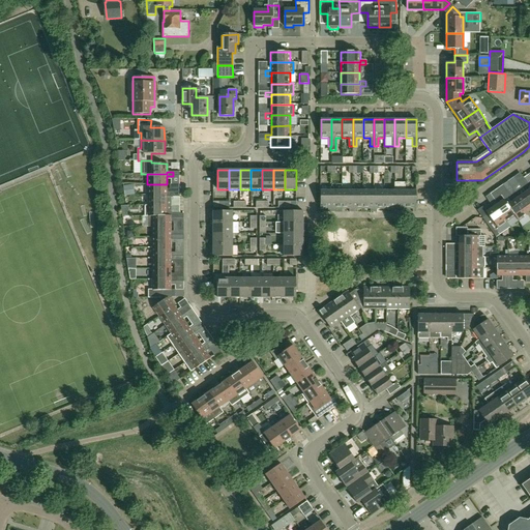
[(510,196),(514,193),(507,182),(502,185),(510,196)]
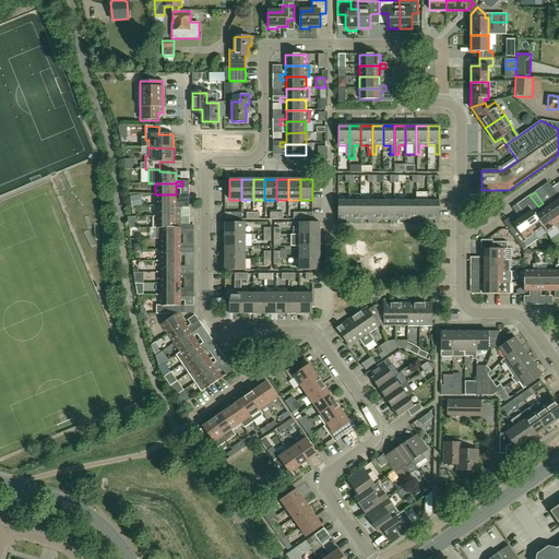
[(176,205),(176,203),(176,194),(155,194),(155,205),(176,205)]
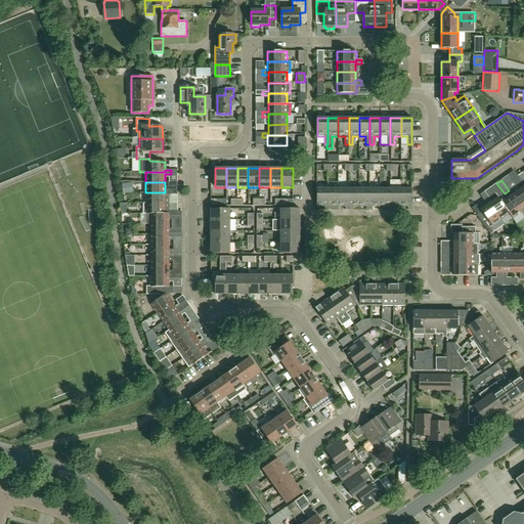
[(328,210),(328,188),(316,188),(316,207),(324,207),(324,210),(328,210)]
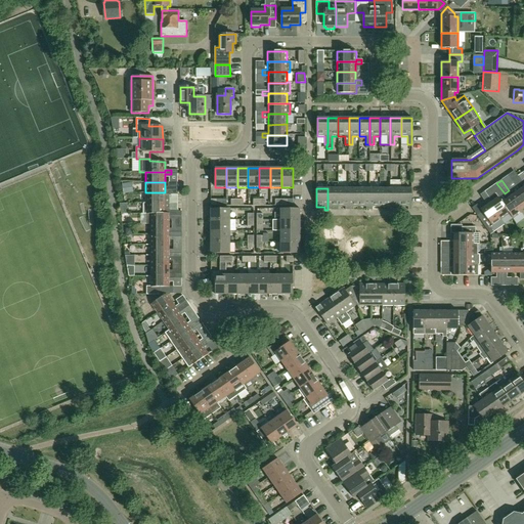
[(338,207),(338,188),(328,188),(328,210),(331,210),(331,207),(338,207)]
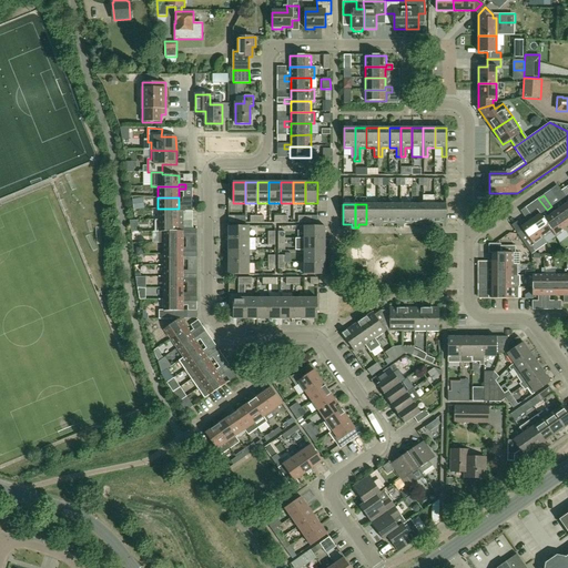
[(377,227),(377,204),(366,204),(366,224),(374,224),(374,227),(377,227)]
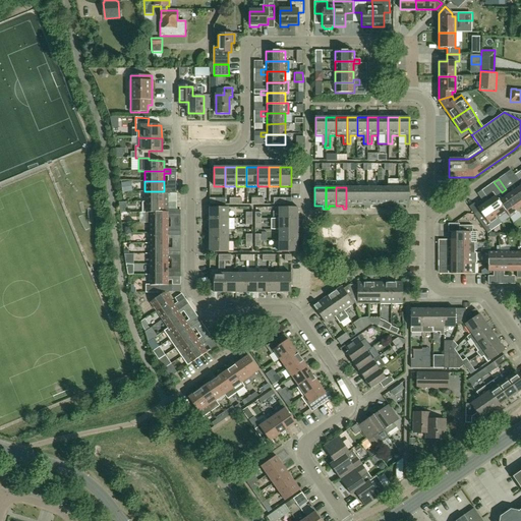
[(357,206),(357,187),(346,187),(346,209),(350,209),(350,206),(357,206)]
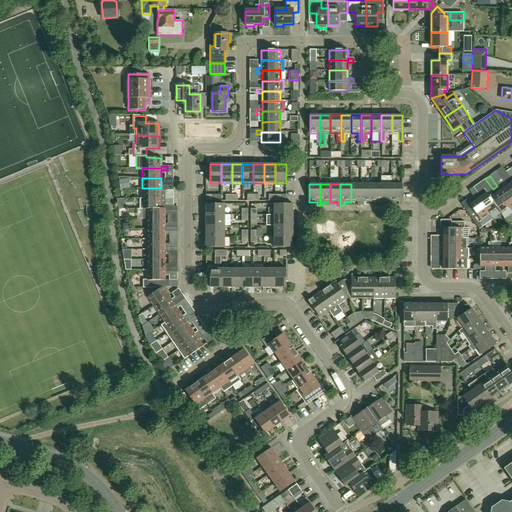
[(361,205),(361,184),(351,184),(351,202),(358,202),(358,205),(361,205)]
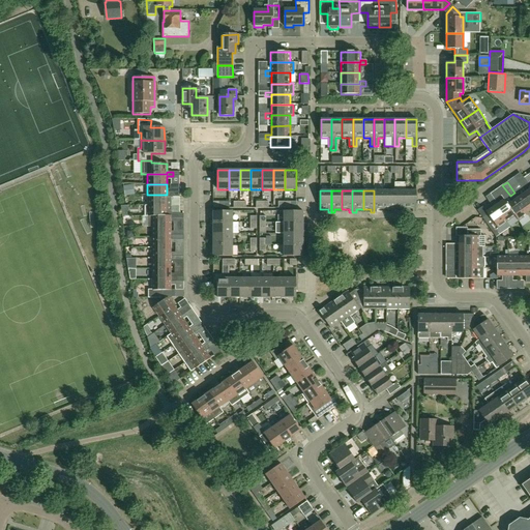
[(384,209),(384,190),(374,190),(374,212),(377,212),(377,209),(384,209)]
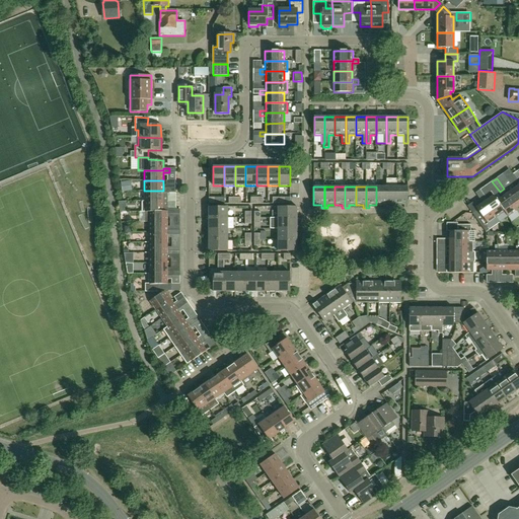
[(386,208),(386,187),(376,187),(376,205),(383,205),(383,208),(386,208)]
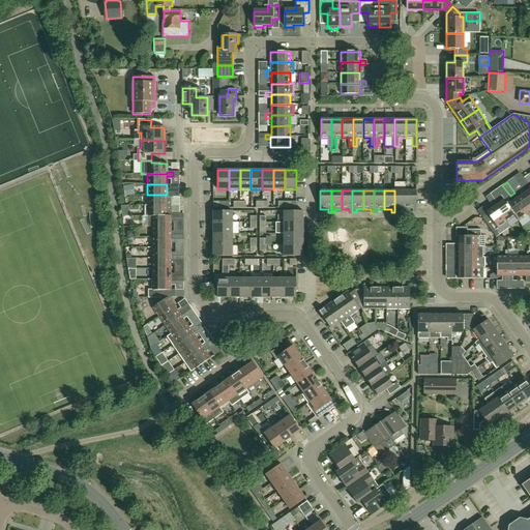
[(405,209),(405,190),(394,190),(394,212),(398,212),(398,209),(405,209)]
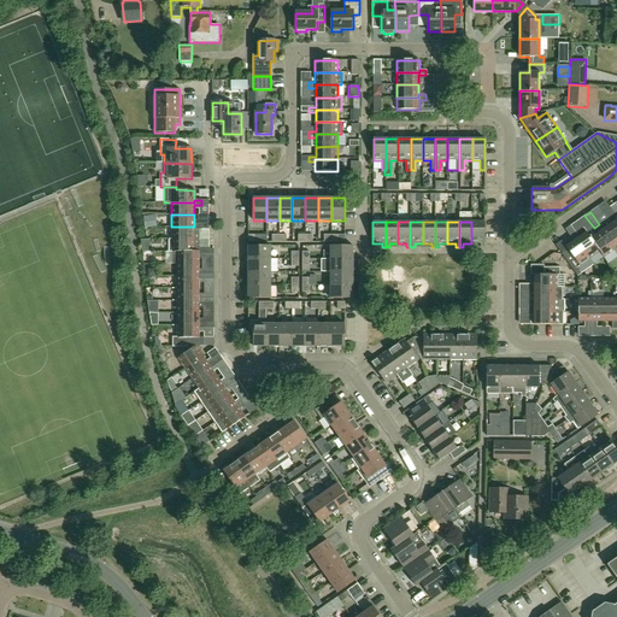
[(485,244),(485,222),(471,222),(471,244),(480,244),(480,247),(485,247),(485,244)]
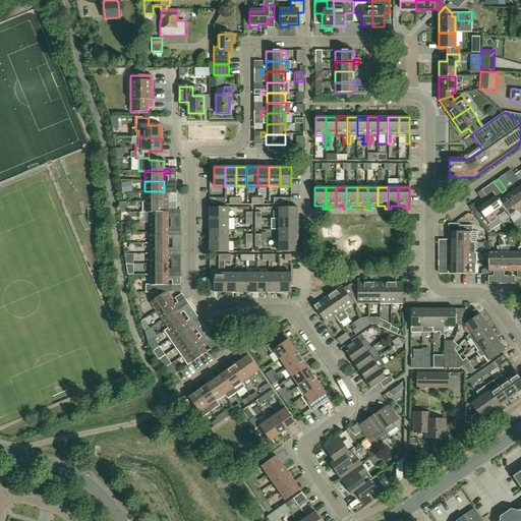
[(164,203),(164,194),(170,194),(170,189),(164,189),(164,191),(145,191),(146,201),(164,203)]
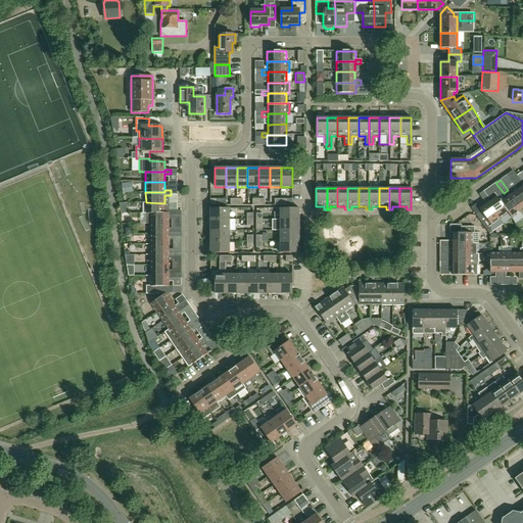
[(522,209),(522,197),(518,190),(512,195),(508,190),(504,193),(507,198),(509,196),(520,212),(522,209)]
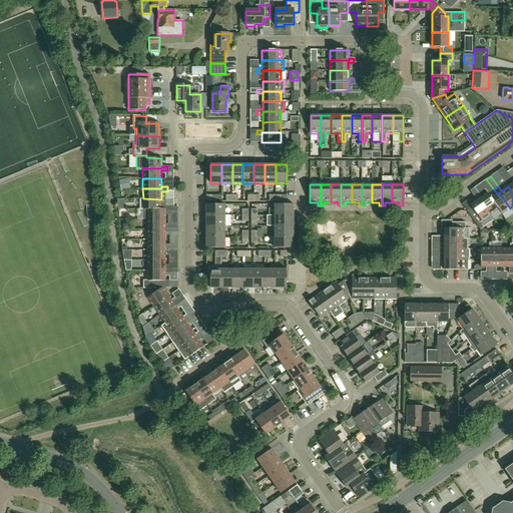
[(473,195),(478,192),(474,187),(470,190),(473,195)]
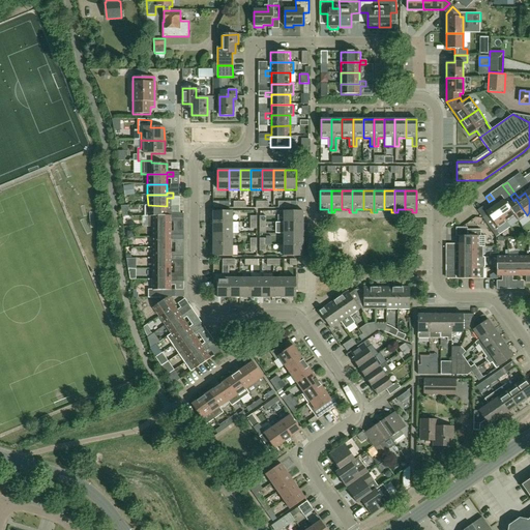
[(507,205),(504,200),(497,204),(494,199),(489,202),(493,207),(495,206),(506,223),(514,216),(507,205)]
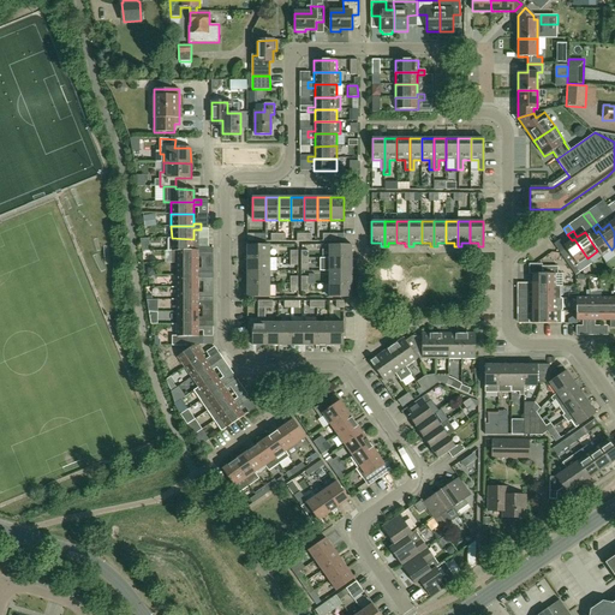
[(596,233),(589,238),(597,251),(602,257),(611,250),(598,231),(596,233)]
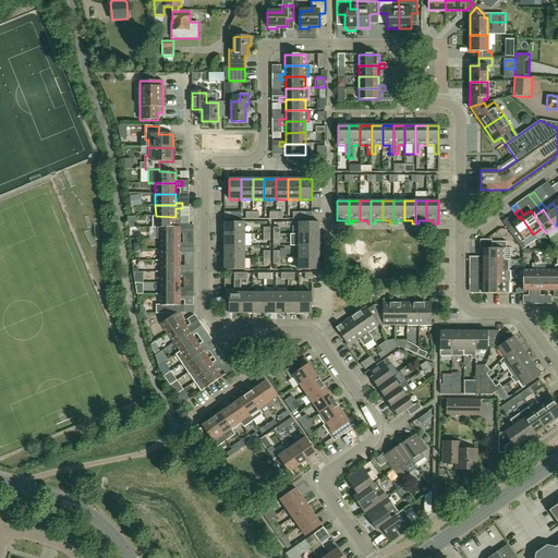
[(176,217),(156,216),(153,216),(153,228),(156,228),(176,228),(176,227),(176,217)]
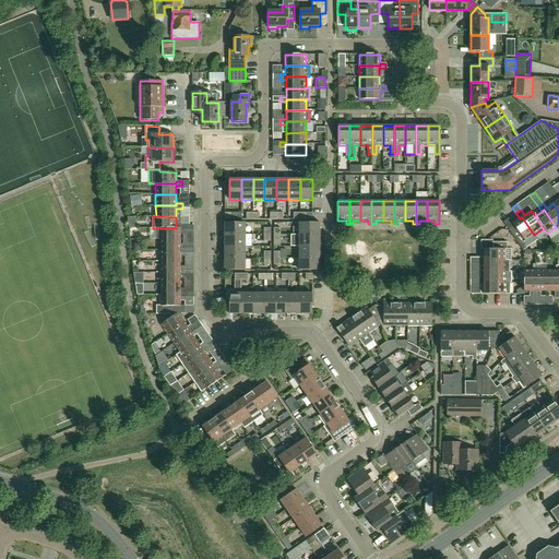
[(522,217),(520,218),(513,224),(509,218),(503,222),(506,226),(509,230),(518,242),(523,250),(526,248),(523,242),(534,235),(522,217)]
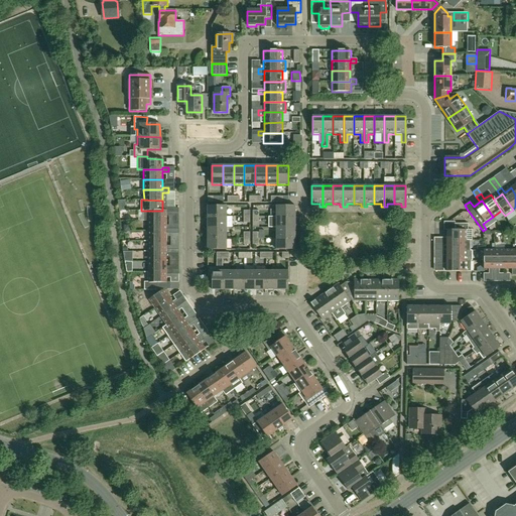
[(226,217),(226,206),(208,206),(208,217),(226,217)]
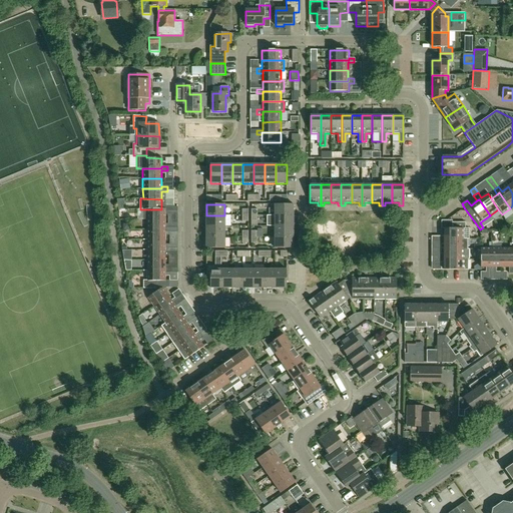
[(294,215),(294,204),(275,204),(275,215),(294,215)]
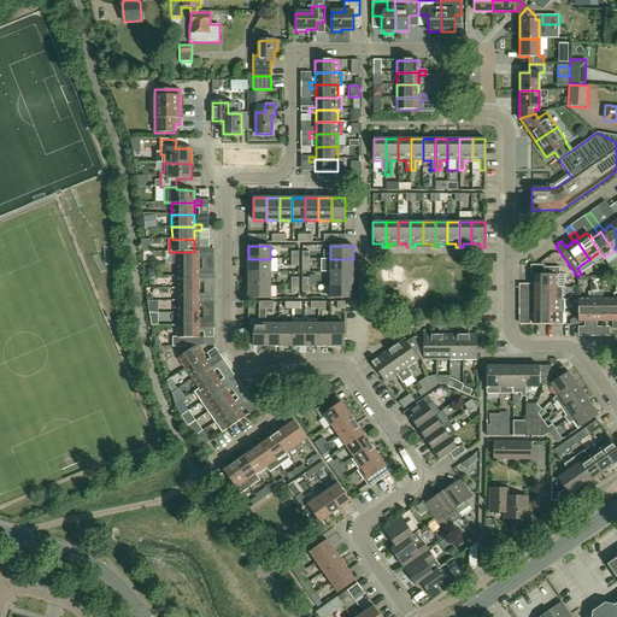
[(199,264),(199,254),(206,254),(206,250),(199,250),(199,251),(194,251),(194,252),(172,252),(172,263),(177,263),(177,264),(199,264)]
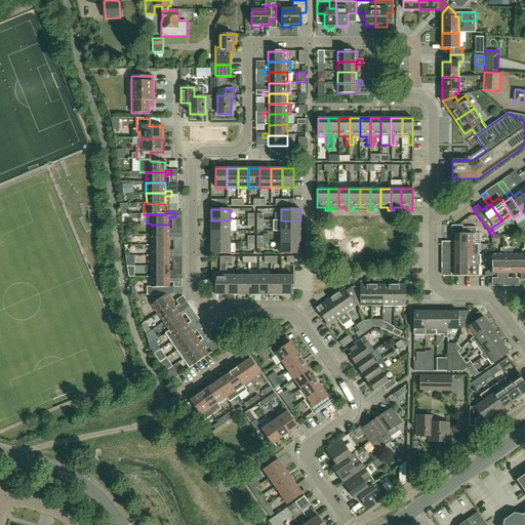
[(230,232),(230,220),(211,220),(211,232),(230,232)]
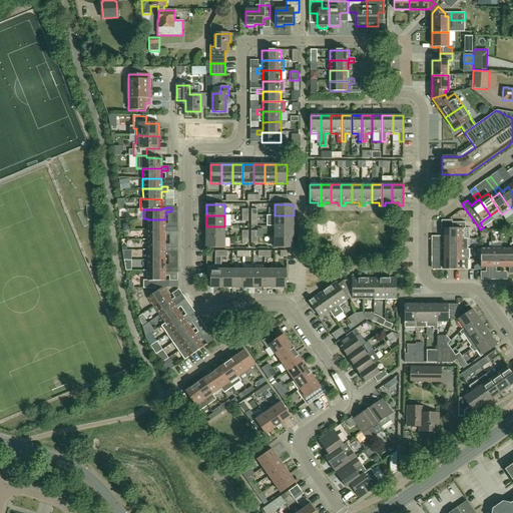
[(294,226),(294,215),(275,215),(269,215),(269,226),(275,226),(294,226)]
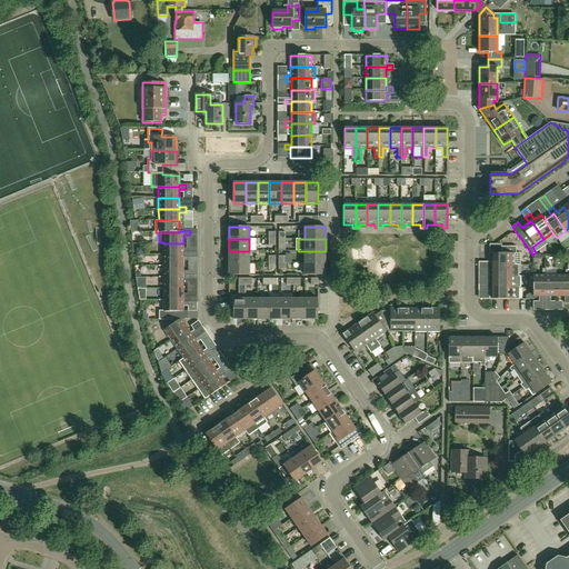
[(183,255),(183,252),(183,243),(163,243),(163,255),(183,255)]
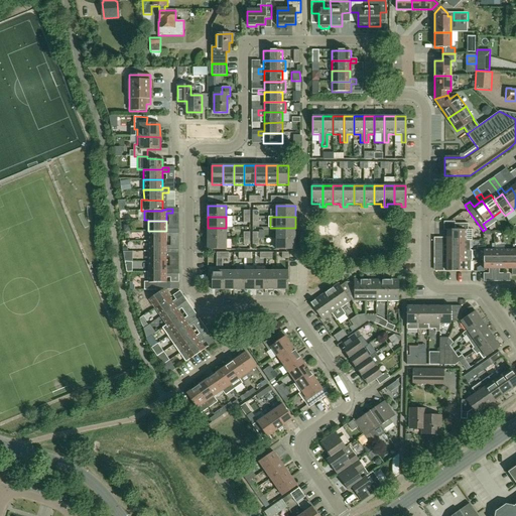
[(466,240),(466,230),(468,230),(468,224),(455,224),(455,230),(446,230),(446,238),(440,238),(440,243),(446,243),(446,241),(466,240)]
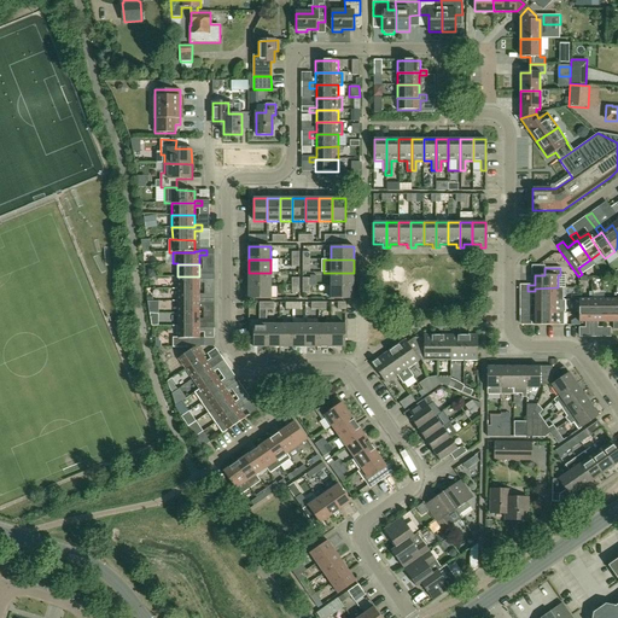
[(270,286),(270,273),(249,273),(249,286),(270,286)]
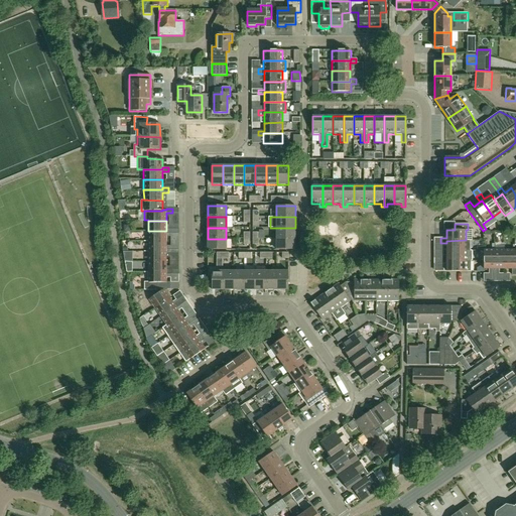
[(295,239),(295,228),(276,228),(276,239),(295,239)]
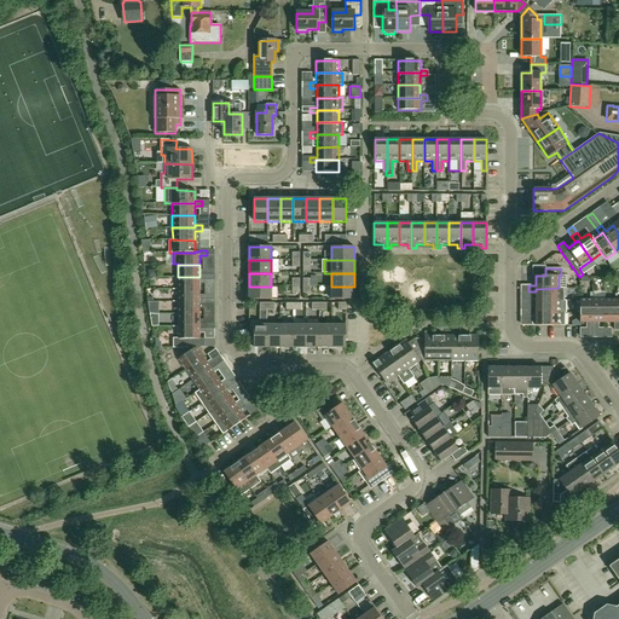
[(200,289),(200,279),(207,279),(207,275),(200,275),(200,277),(178,277),(178,289),(200,289)]
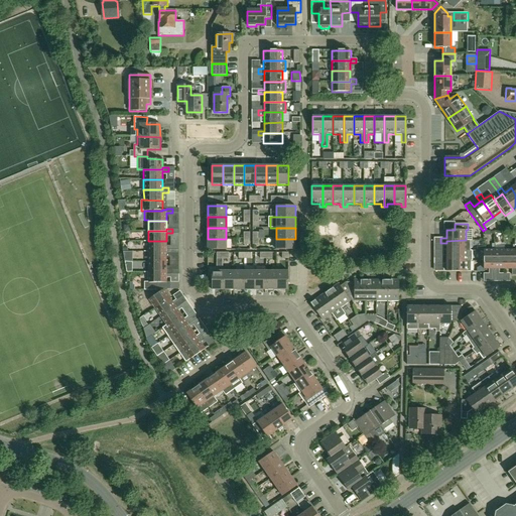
[(226,250),(226,239),(208,239),(208,250),(226,250)]
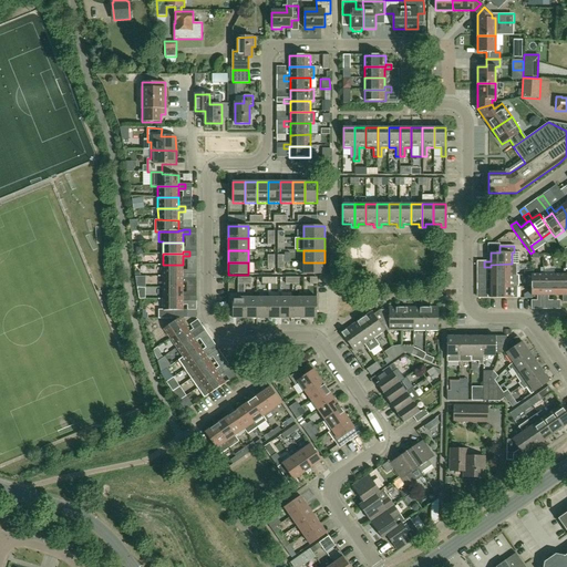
[(325,275),(325,263),(303,263),(303,275),(325,275)]
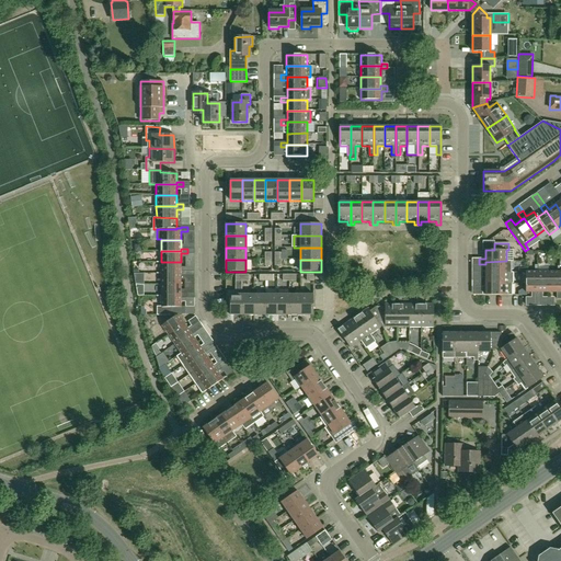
[(511,261),(506,261),(485,262),(485,264),(485,273),(506,273),(511,273),(511,261)]
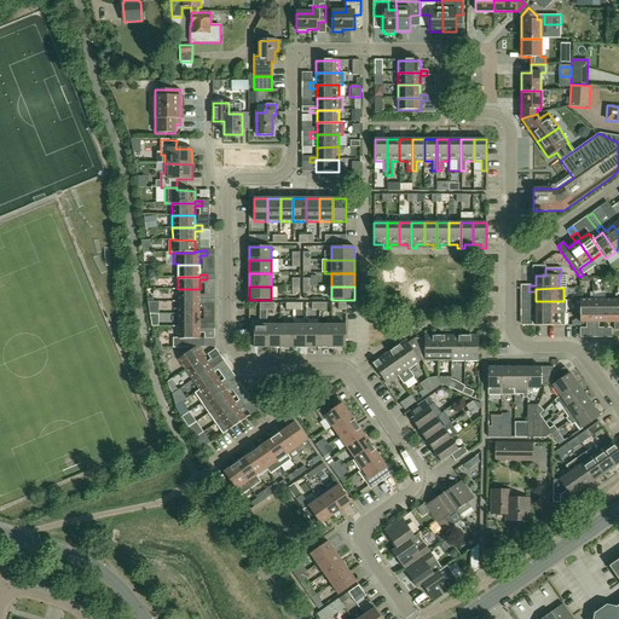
[(200,302),(200,299),(200,289),(178,289),(178,301),(200,302)]
